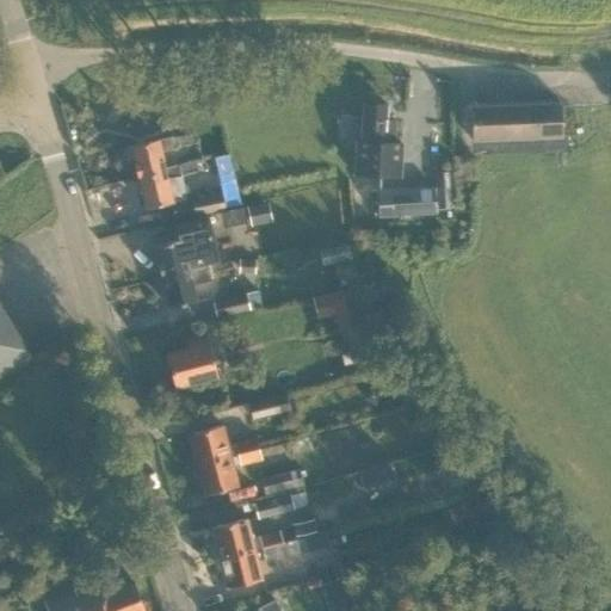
[(387,104),(363,103),(360,141),(356,140),(355,174),(400,177),(402,142),(394,142),(395,119),(386,118),(387,104)]
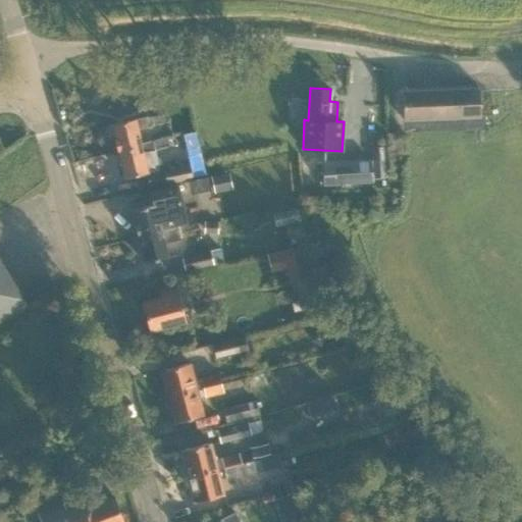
[(479,116),(478,89),(402,91),(403,119),(479,116)]
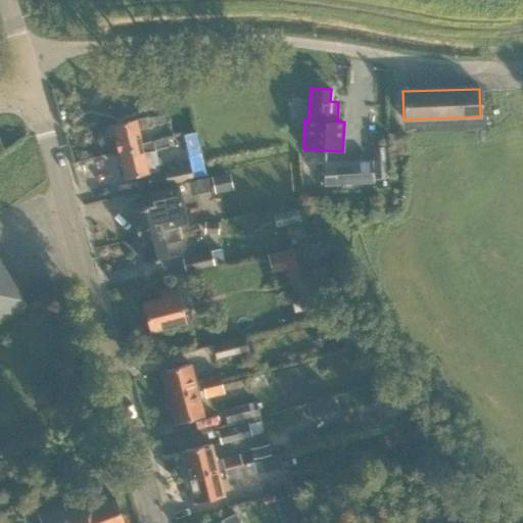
[(141,146),(140,142),(137,129),(149,127),(147,116),(111,125),(117,151),(141,146)]
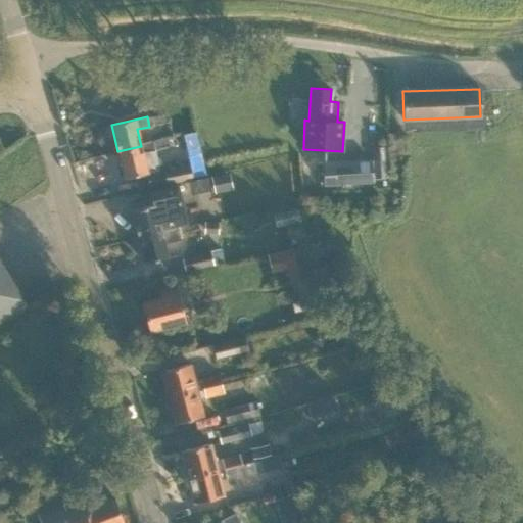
[(141,146),(117,151),(124,178),(147,173),(142,152),(171,146),(168,136),(140,142),(141,146)]
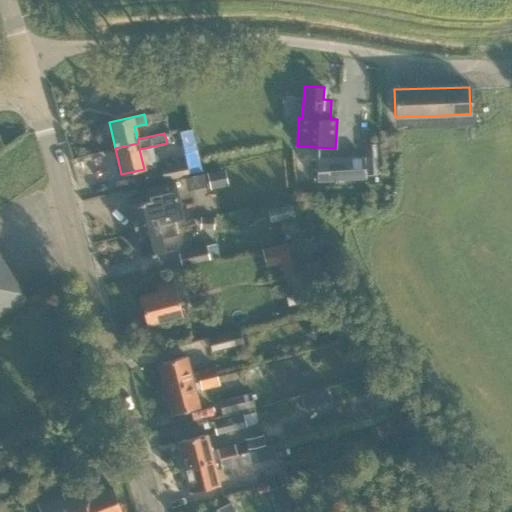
[(366,178),(364,157),(362,157),(362,159),(350,159),(350,158),(347,158),(347,160),(337,160),(337,159),(316,160),(317,181),(366,178)]
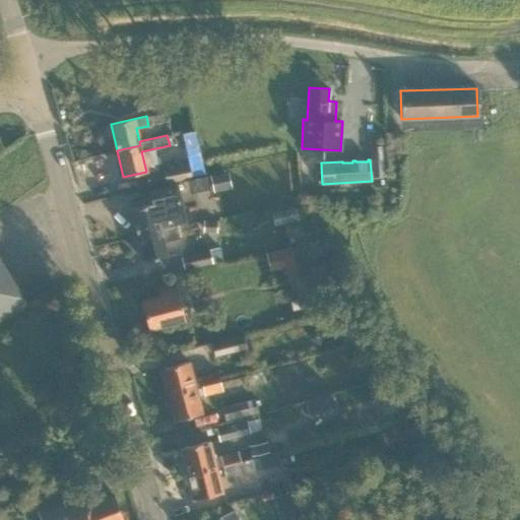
[(191,178),(203,176),(201,160),(189,164),(191,178)]
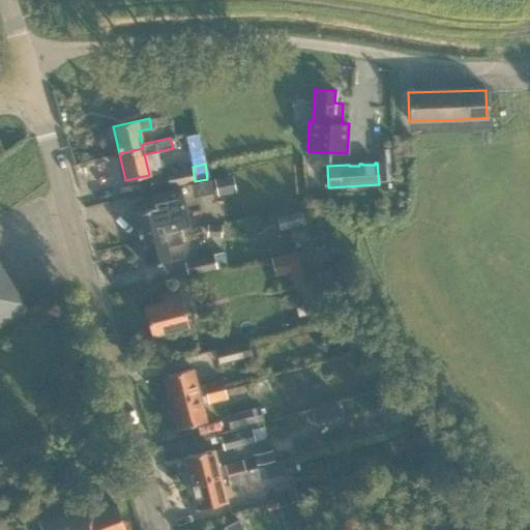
[(195,181),(192,167),(166,171),(169,186),(195,181)]
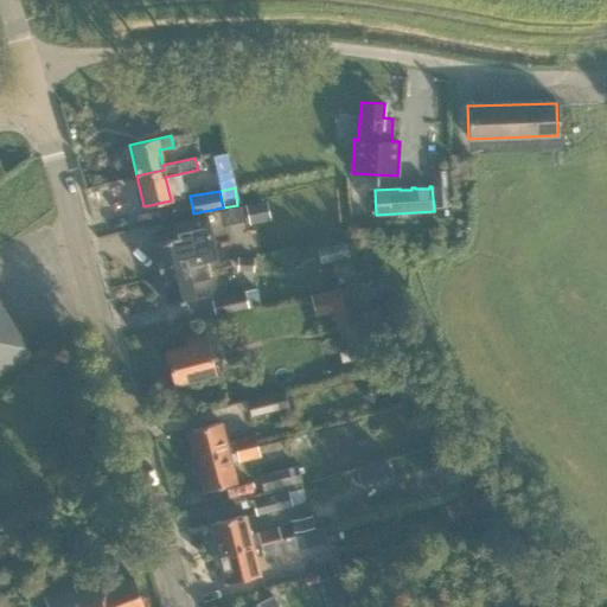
[(269,219),(264,199),(244,204),(250,224),(269,219)]
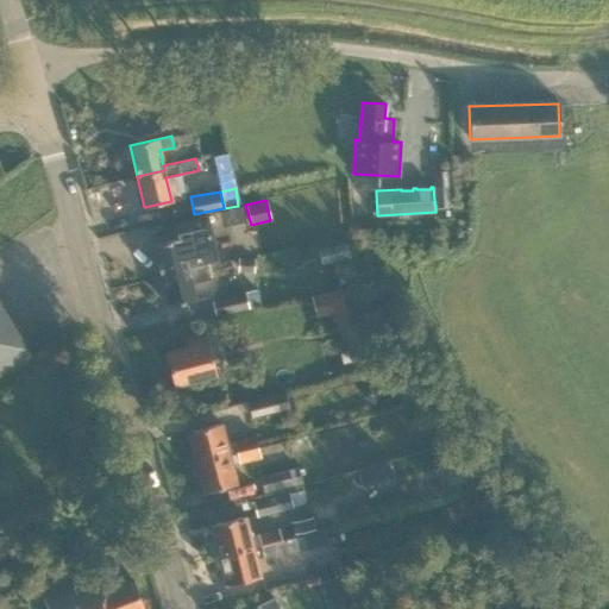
[(154,244),(159,275),(188,269),(187,265),(213,259),(203,217),(174,223),(177,238),(154,244)]
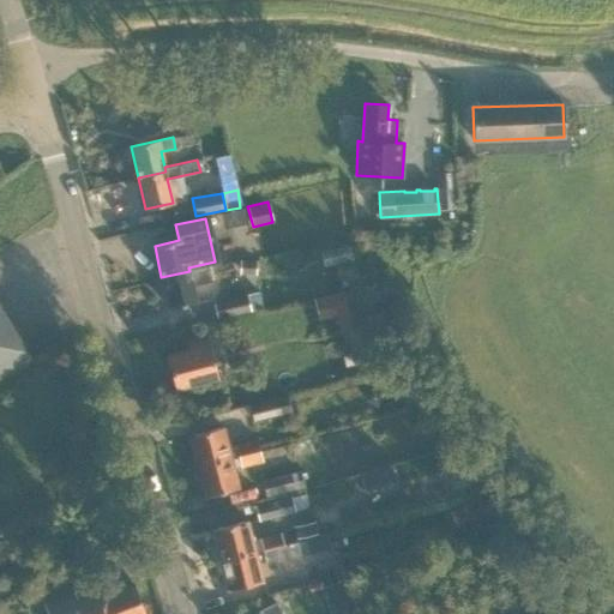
[(330,264),(359,258),(356,246),(327,252),(330,264)]
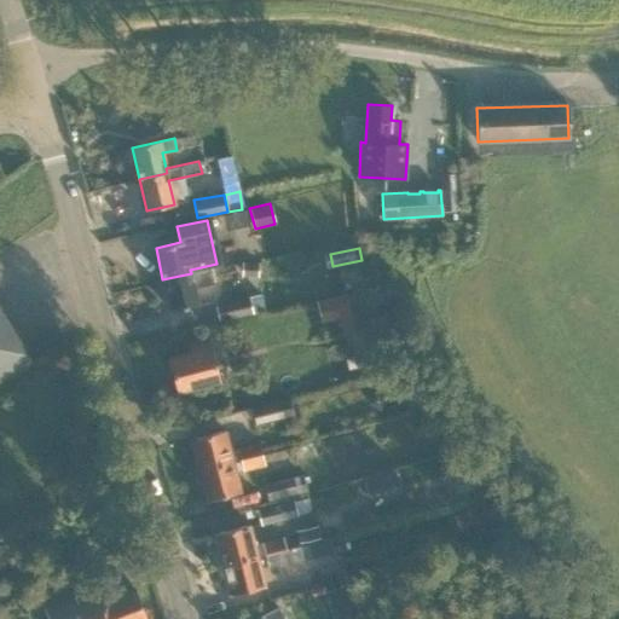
[(259,262),(243,261),(242,276),(259,276),(259,262)]
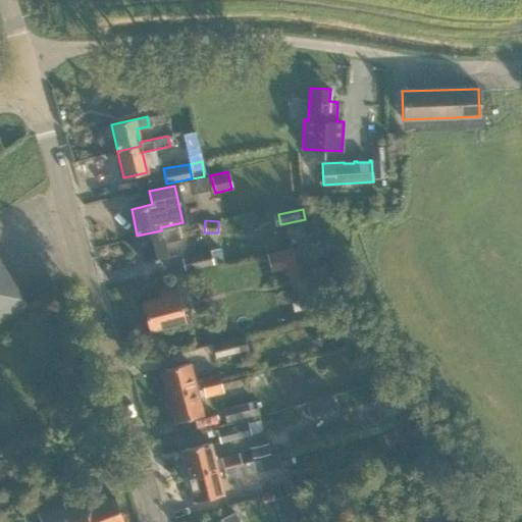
[(161,230),(137,236),(143,262),(166,257),(162,237),(173,235),(171,225),(160,227),(161,230)]
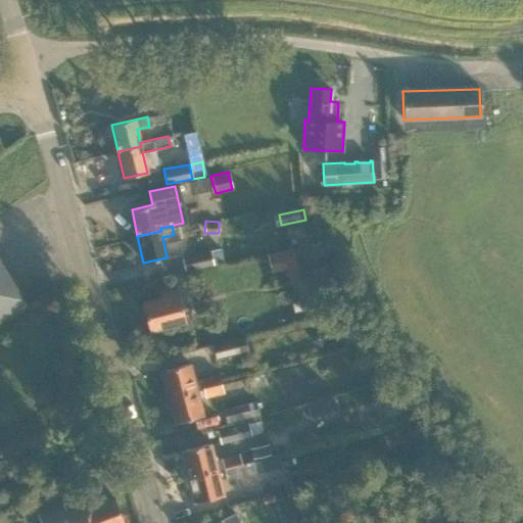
[(308,279),(301,245),(268,253),(272,272),(287,269),(290,283),(308,279)]
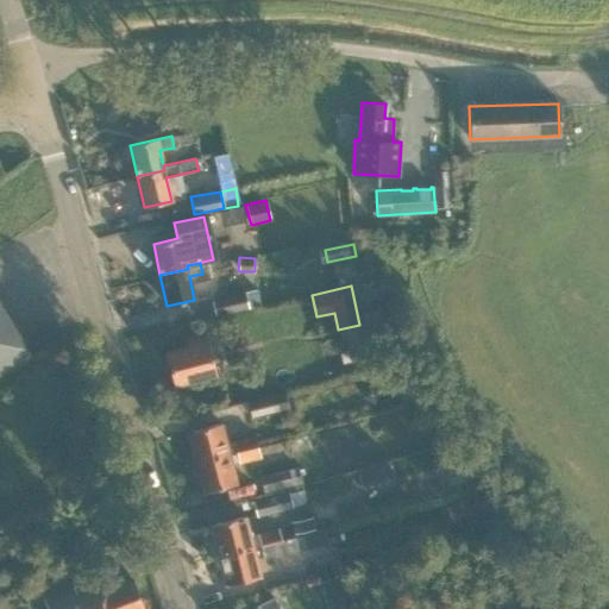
[(261,306),(257,289),(244,292),(245,293),(212,300),(215,315),(261,306)]
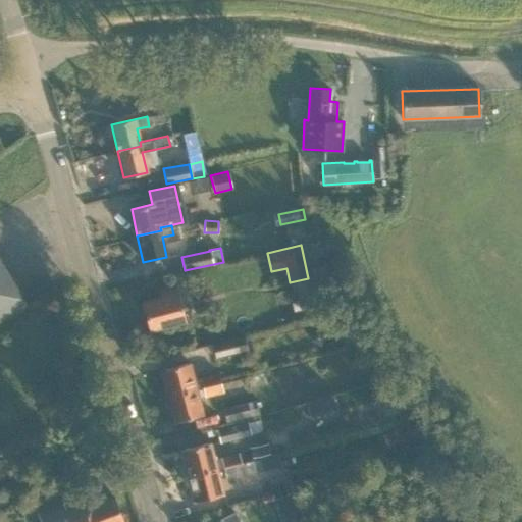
[(0,322),(27,307),(0,266),(0,322)]
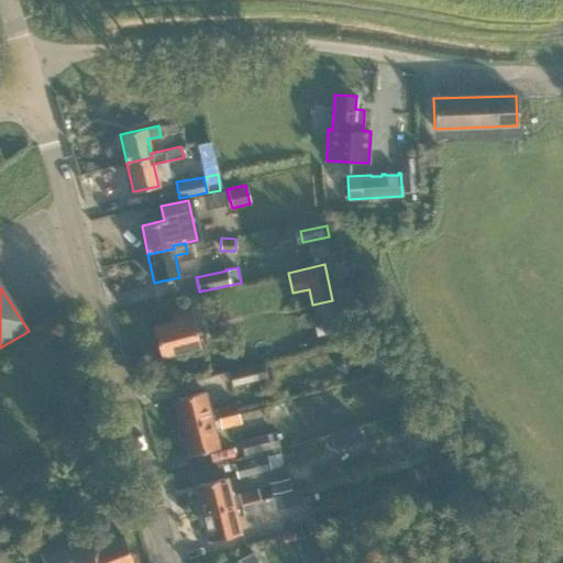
[(199,348),(189,308),(172,312),(174,320),(153,326),(162,356),(199,348)]
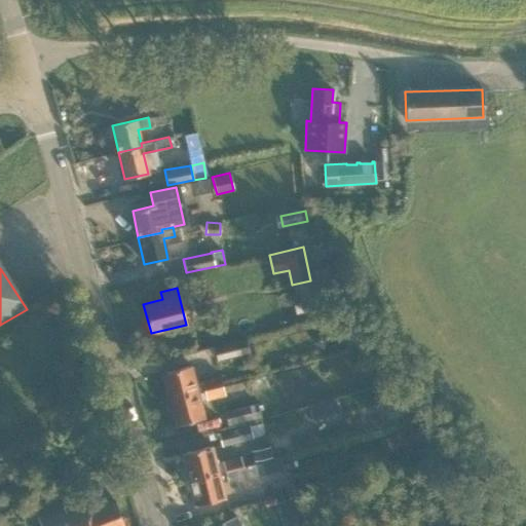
[(300,302),(303,312),(312,309),(309,300),(300,302)]
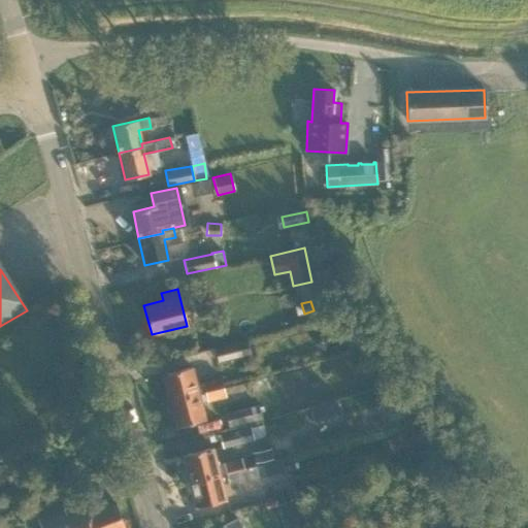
[(312,343),(324,350),(330,339),(319,333),(312,343)]
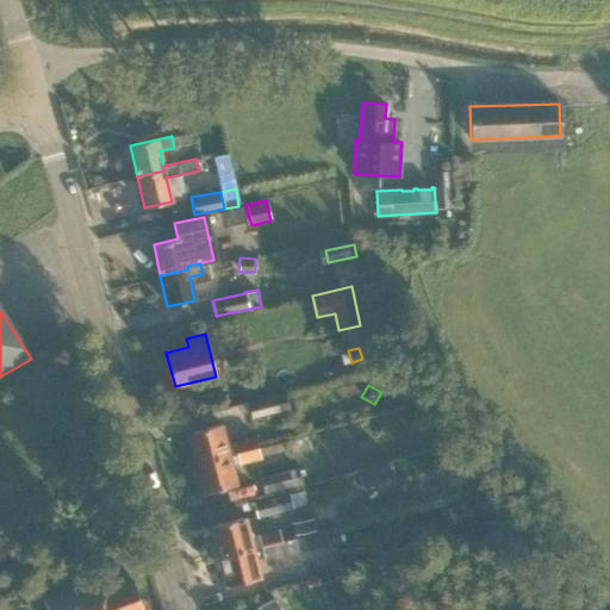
[(290,409),(286,393),(248,402),(251,417),(290,409)]
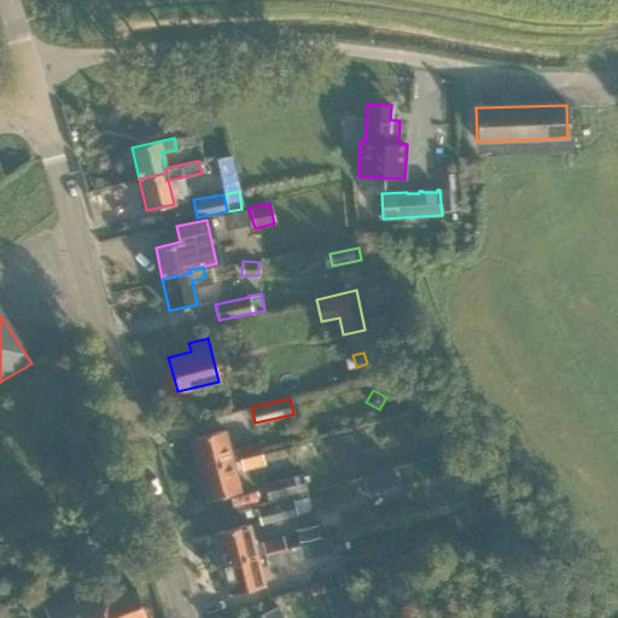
[(188,437),(197,471),(262,455),(258,442),(229,449),(225,429),(188,437)]
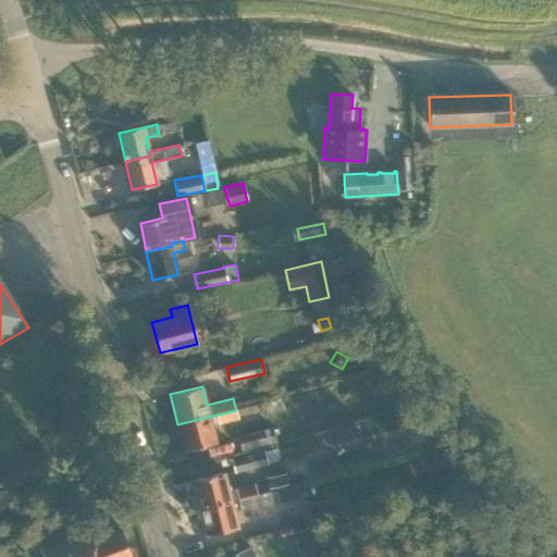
[(237,418),(236,410),(177,424),(184,450),(215,442),(211,424),(237,418)]
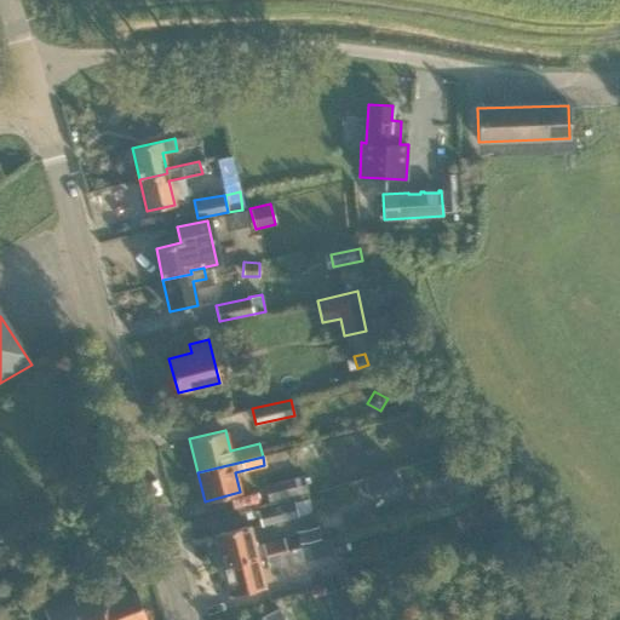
[(386,489),(400,486),(396,471),(382,475),(386,489)]
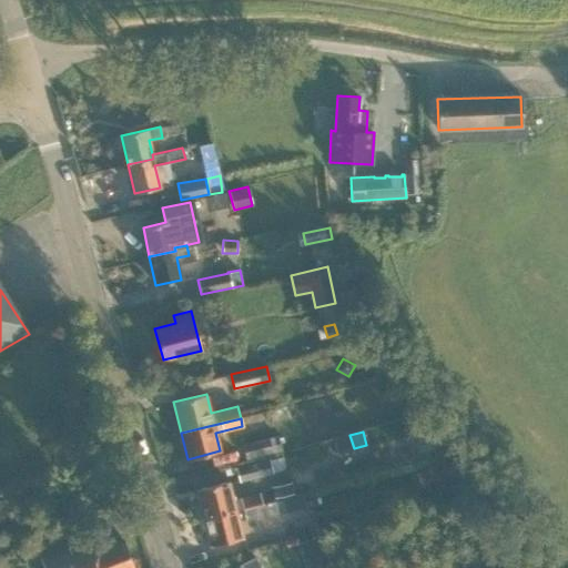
[(281,450),(277,436),(243,444),(246,459),(281,450)]
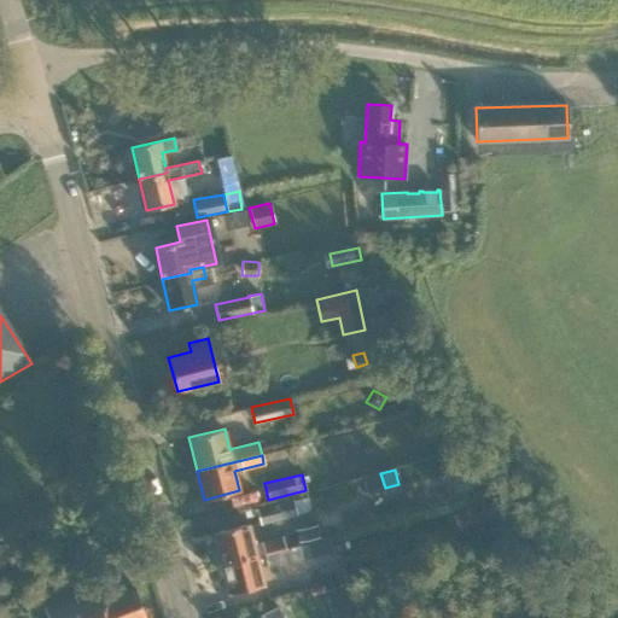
[(297,516),(293,499),(257,507),(261,524),(297,516)]
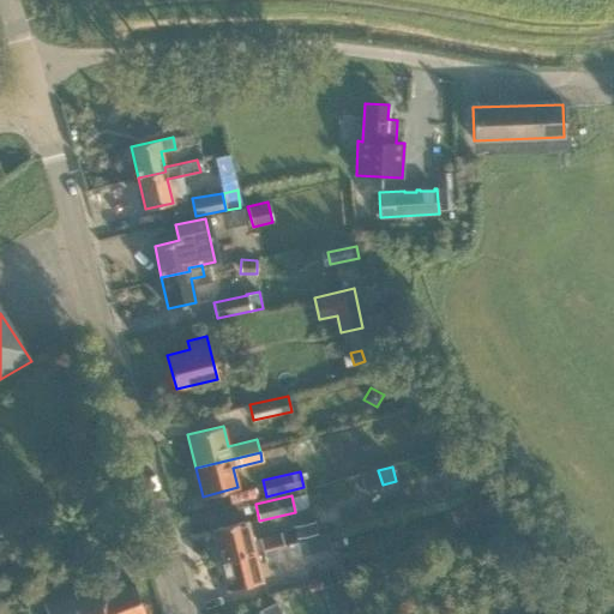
[(220,560),(283,547),(280,533),(252,540),(247,521),(212,529),(220,560)]
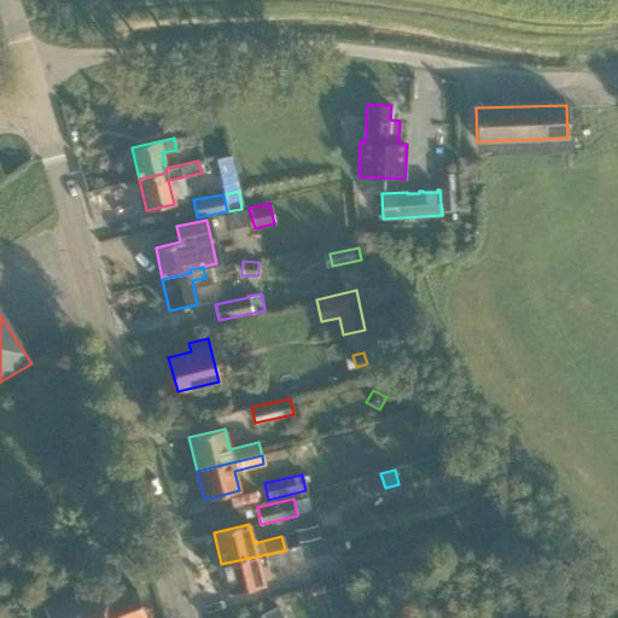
[(320,536),(318,525),(296,529),(298,541),(320,536)]
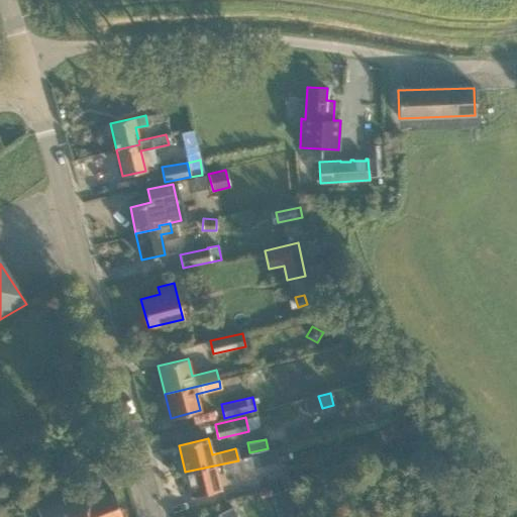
[(254,467),(279,460),(275,448),(251,455),(254,467)]
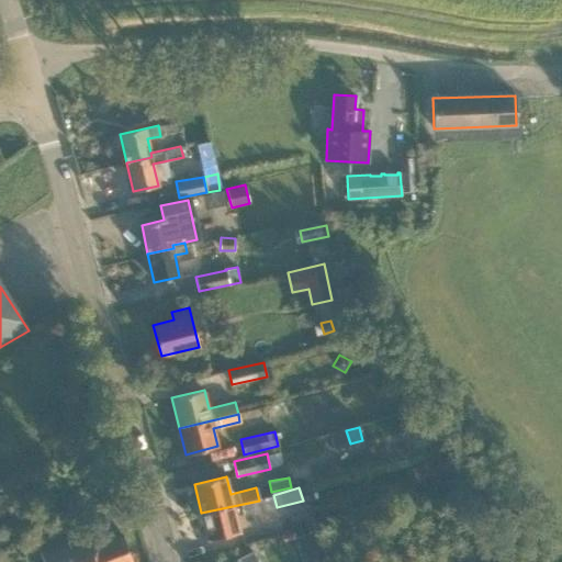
[(259,501),(201,513),(209,540),(239,531),(235,514),(261,507),(259,501)]
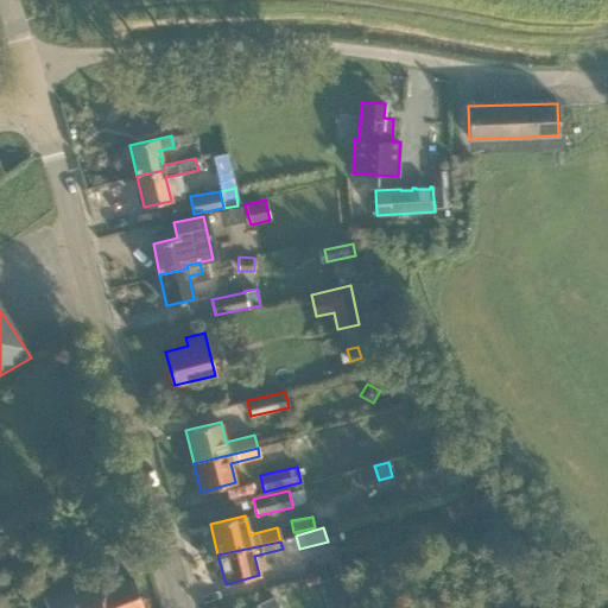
[(336,572),(320,580),(324,589),(340,583),(336,572)]
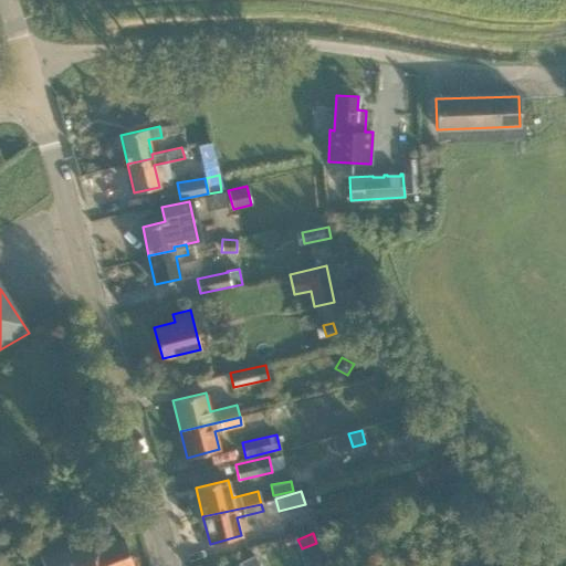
[(44,565),(133,565),(122,538),(97,548),(92,536),(76,543),(79,547),(72,551),(70,546),(42,558),(44,565)]
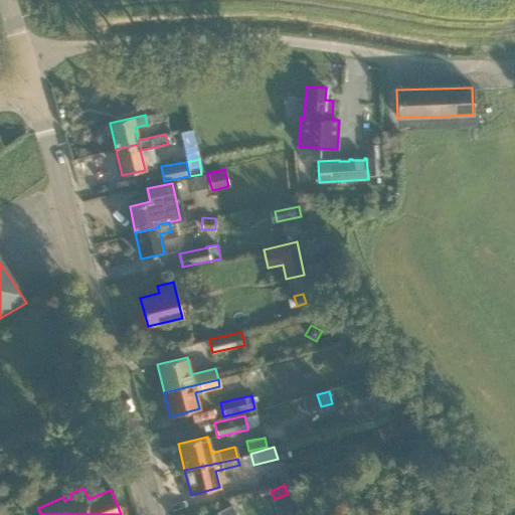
[(235,514),(231,505),(209,514),(235,514)]
